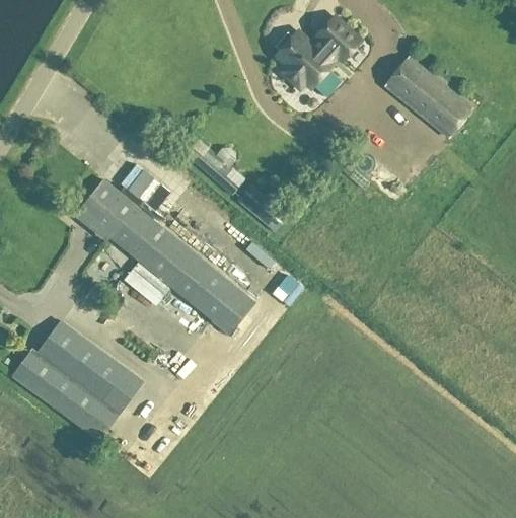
[(309,88),(330,64),(328,62),(335,56),(340,61),(359,41),(332,16),(313,37),(318,41),(312,47),(295,31),(290,37),(285,32),(274,46),(278,50),(273,55),(287,68),(282,74),(294,85),(300,79),(309,88)]
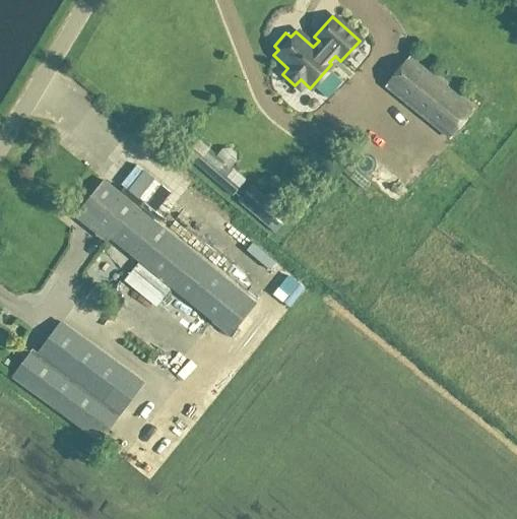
[(406,57),(383,85),(446,137),(469,109),(406,57)]
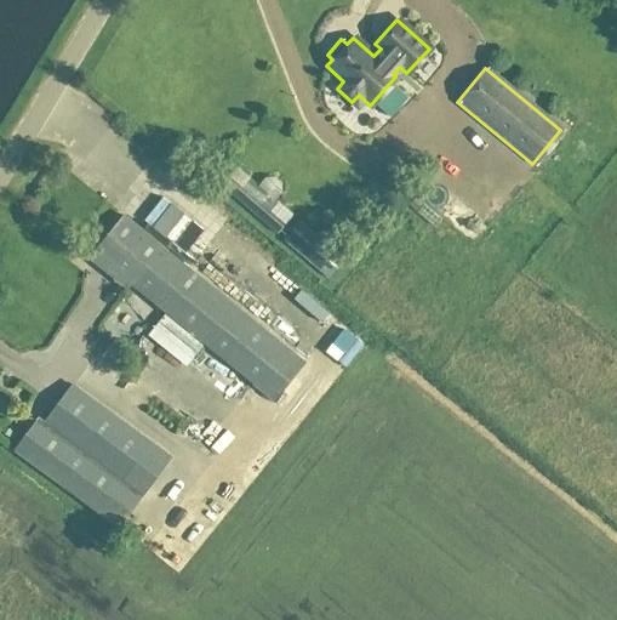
[(279,223),(289,212),(275,200),(266,212),(279,223)]
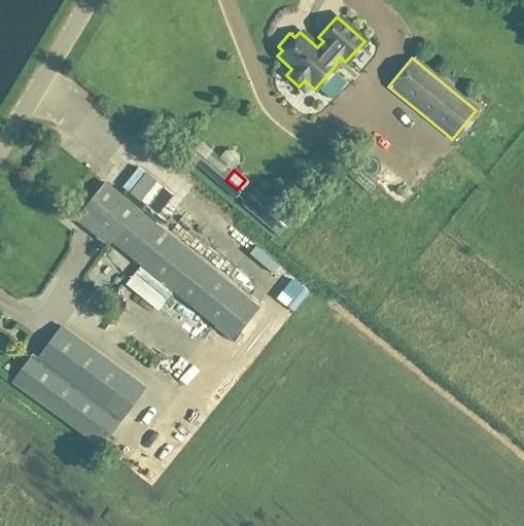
[(134,184),(127,178),(118,188),(151,215),(160,205),(153,200),(162,190),(142,174),(134,184)]
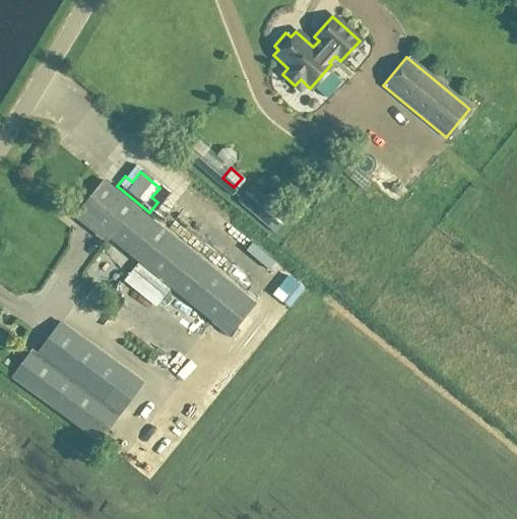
[(222,332),(250,299),(106,181),(77,215),(98,233),(100,232),(222,332)]
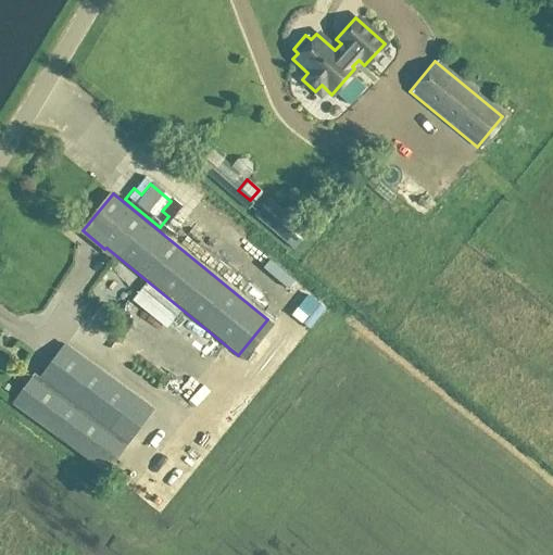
[(150,414),(62,347),(37,379),(33,376),(10,405),(99,471),(104,476),(150,414)]
